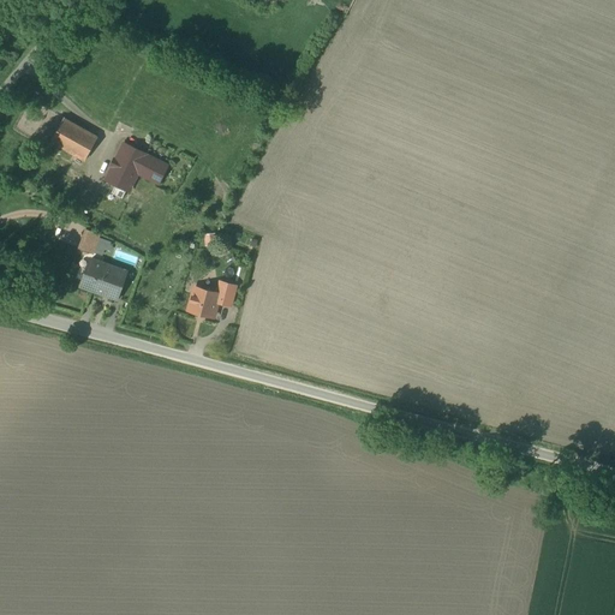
[(97,137),(64,119),(52,142),(85,160),(97,137)]
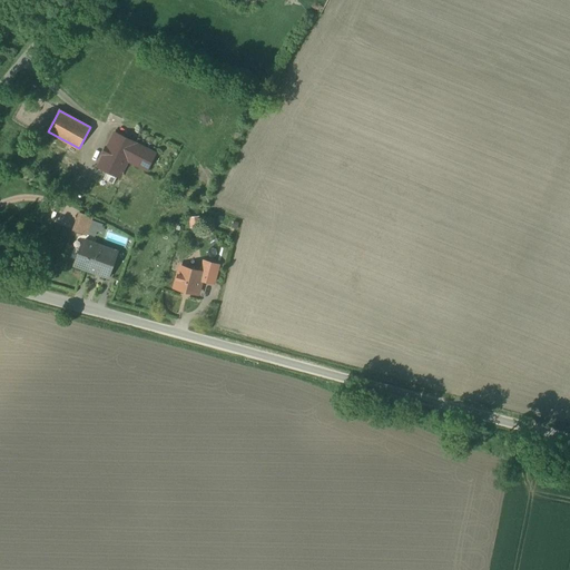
[(136,144),(115,134),(99,167),(119,177),(128,160),(147,170),(156,154),(136,144)]
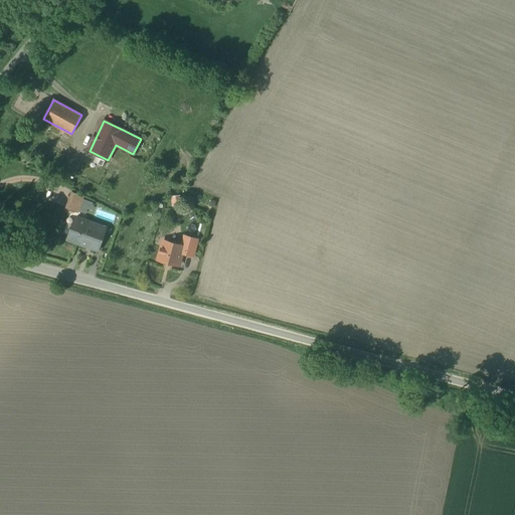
[(107,227),(76,216),(68,239),(88,246),(88,245),(98,249),(97,249),(98,250),(107,227)]
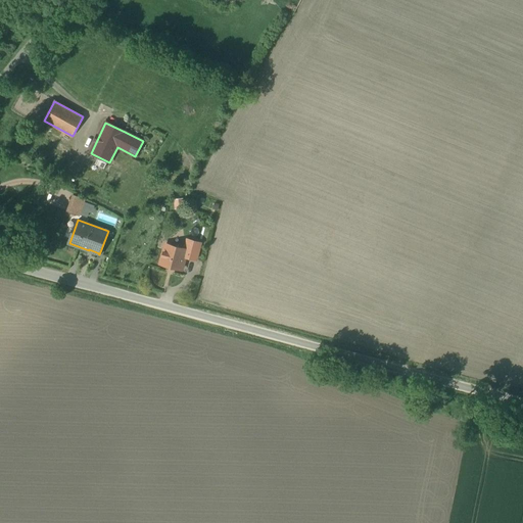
[(187,250),(185,256),(197,260),(201,243),(187,240),(185,249),(187,250)]
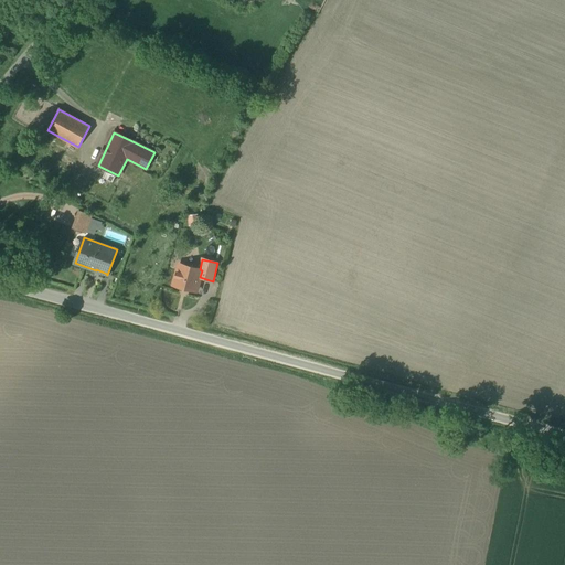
[(202,270),(200,269),(180,264),(173,285),(196,291),(200,277),(202,270)]
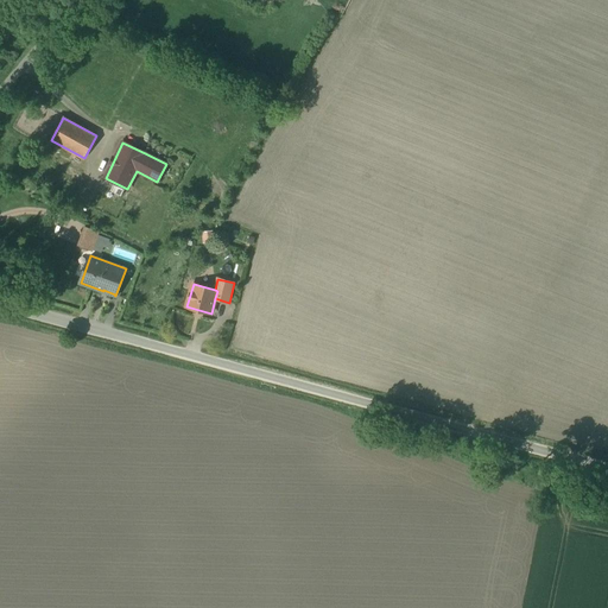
All buildings are outlined.
